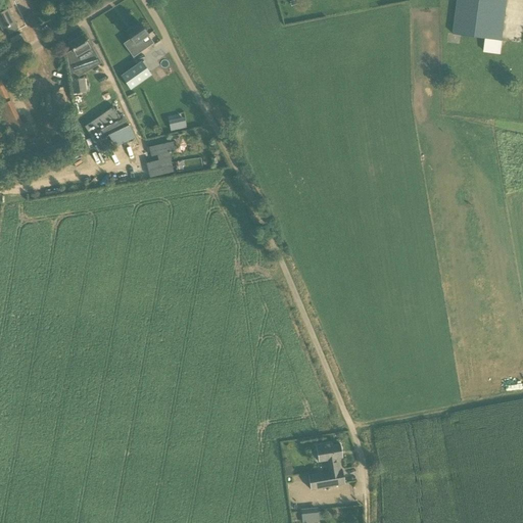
[(27,0),(20,0),(11,3),(16,19),(32,15),(27,0)]
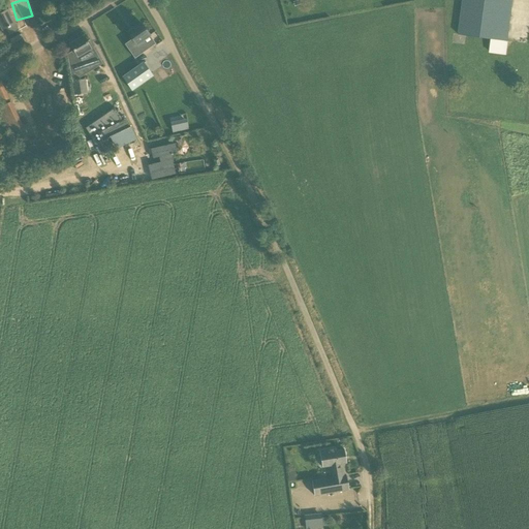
[(446,9),(446,24),(456,25),(456,20),(460,21),(458,35),(491,39),(489,52),(506,54),(510,17),(512,0),(462,0),(461,11),(446,9)]
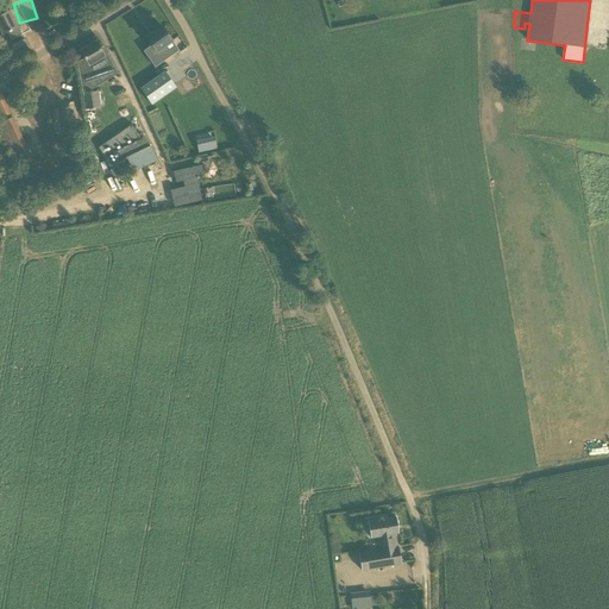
[(0,29),(2,35),(18,27),(10,10),(0,14),(0,29)]
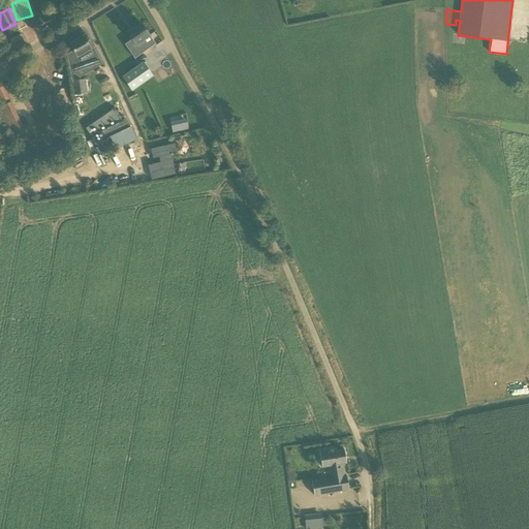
[(127,32),(132,39),(124,44),(134,59),(143,53),(141,51),(147,47),(143,40),(150,35),(141,23),(127,32)]
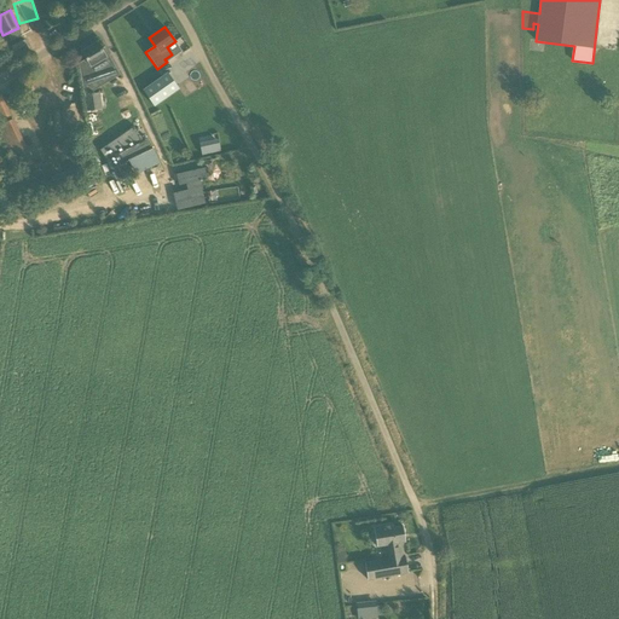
[(109,74),(117,69),(104,47),(102,48),(97,41),(81,51),(86,59),(79,63),(82,85),(106,70),(109,74)]
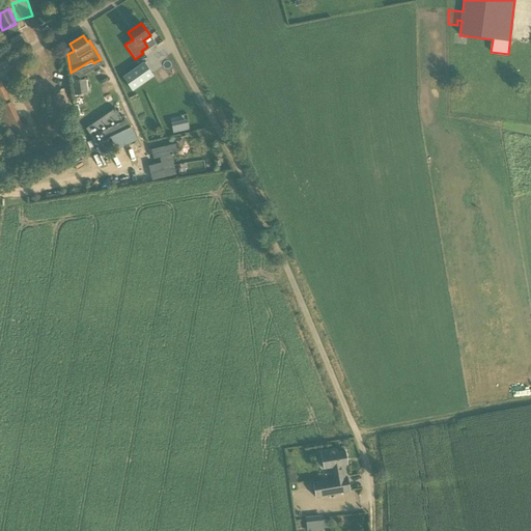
[(144,61),(122,77),(133,91),(155,76),(144,61)]
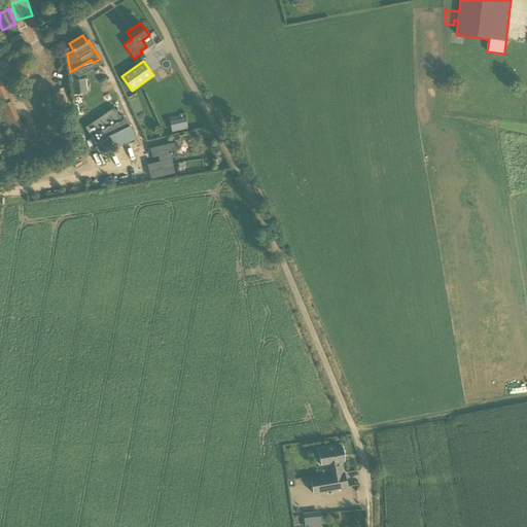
[(0,101),(8,97),(0,78),(0,101)]
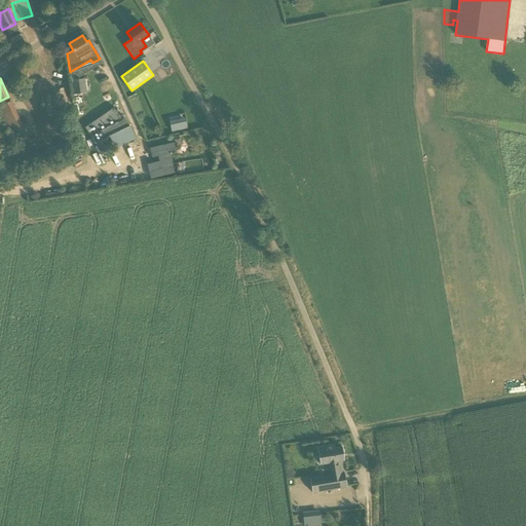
[(86,92),(84,79),(72,81),(74,94),(86,92)]
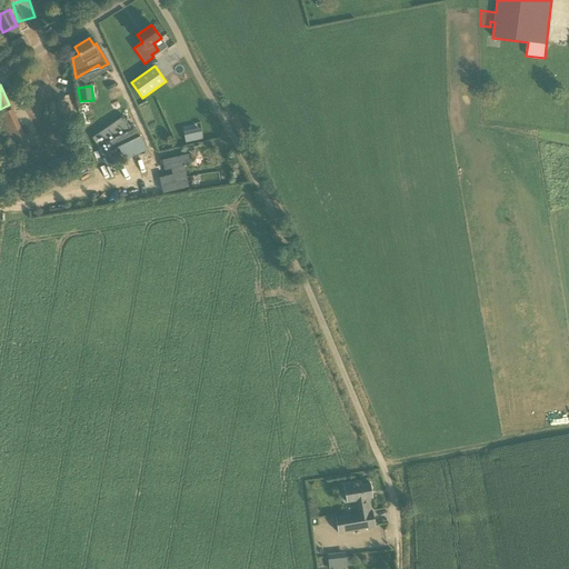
[(16,102),(21,100),(16,88),(10,90),(16,102)]
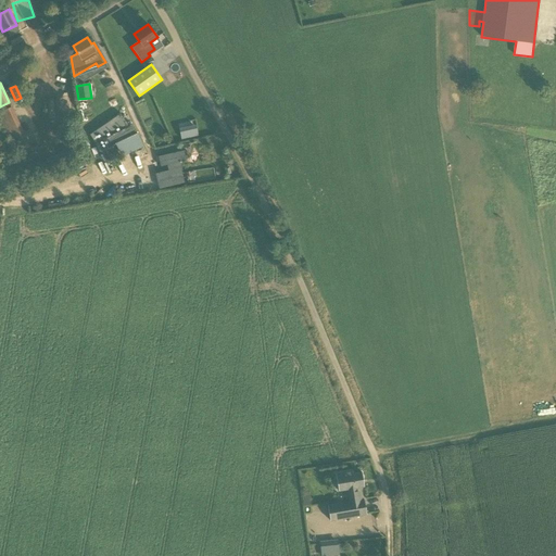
[(0,109),(0,119),(16,152),(30,146),(10,104),(0,109)]
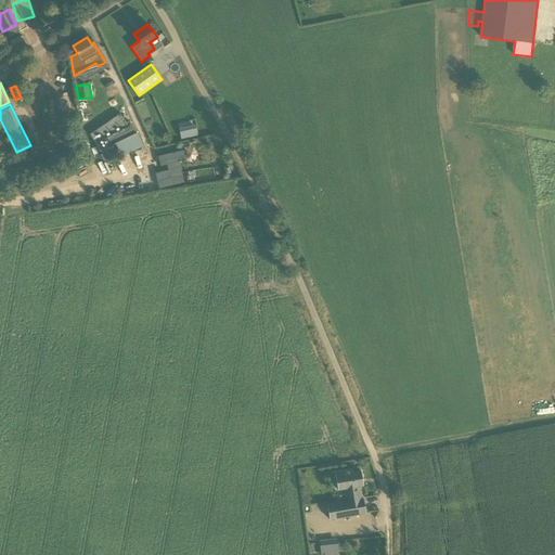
[(89,134),(97,144),(105,139),(112,133),(127,124),(119,113),(89,134)]
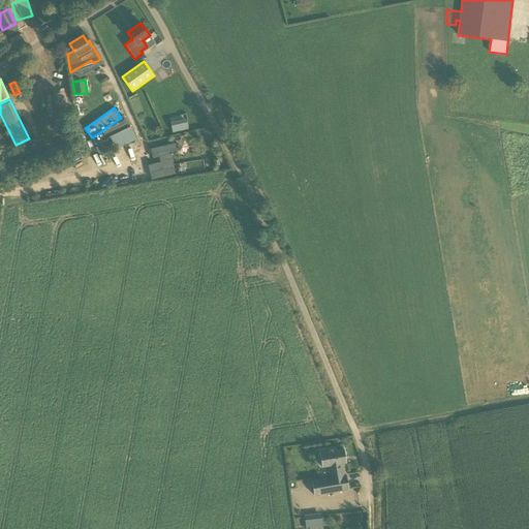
[(168,119),(173,132),(188,128),(185,114),(168,119)]
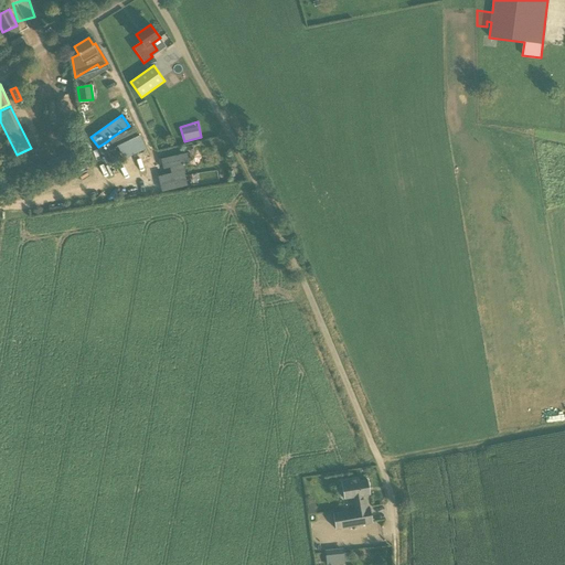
[(114,136),(107,141),(110,149),(117,146),(123,157),(124,159),(135,155),(146,149),(135,126),(114,136)]
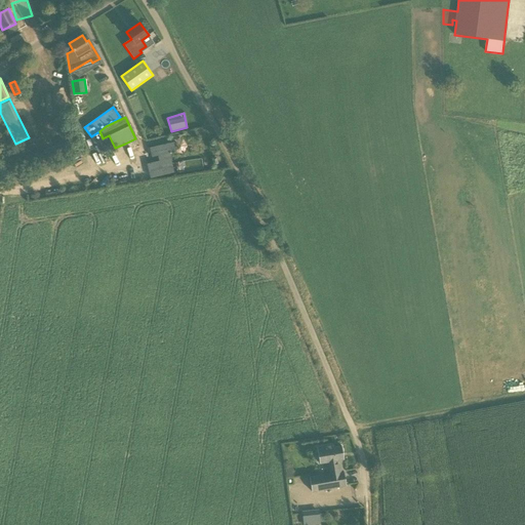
[(341,472),(339,459),(344,459),(341,446),(333,447),(332,445),(317,448),(319,463),(329,461),(331,474),(310,478),(312,491),(322,490),(346,486),(344,472),(341,472)]
